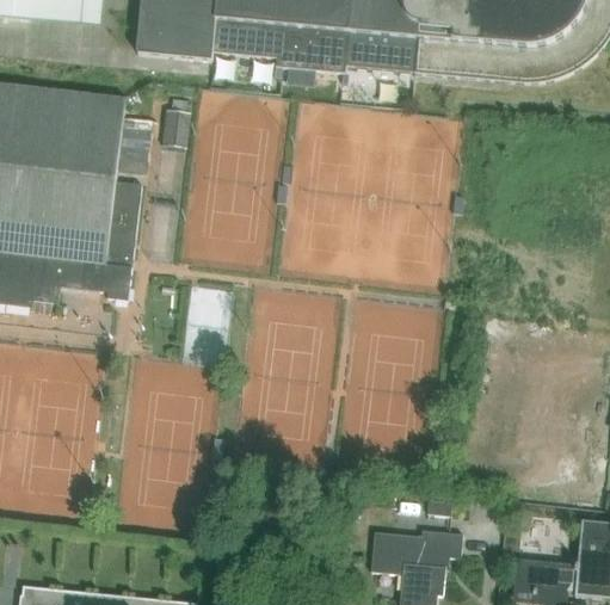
[(0,23),(98,32),(100,0),(0,0),(0,23)]
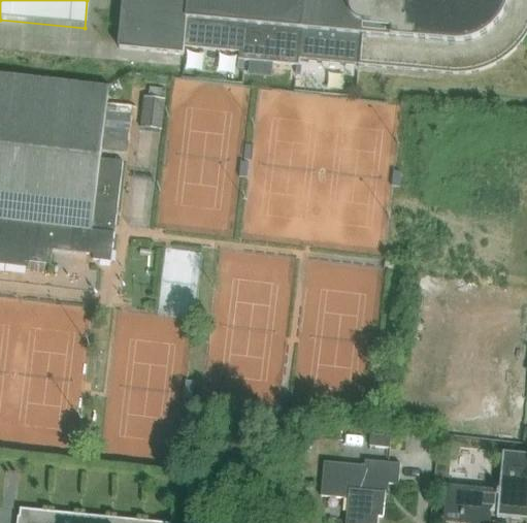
[(123,0),(119,44),(183,51),(183,43),(192,44),(238,48),(237,56),(259,58),(298,62),(298,61),(298,56),(451,69),(454,70),(460,69),(465,69),(473,68),(479,66),(486,64),(490,62),(495,60),(499,57),(504,54),(511,50),(516,44),(520,38),(524,33),(526,28),(526,0),(123,0)]
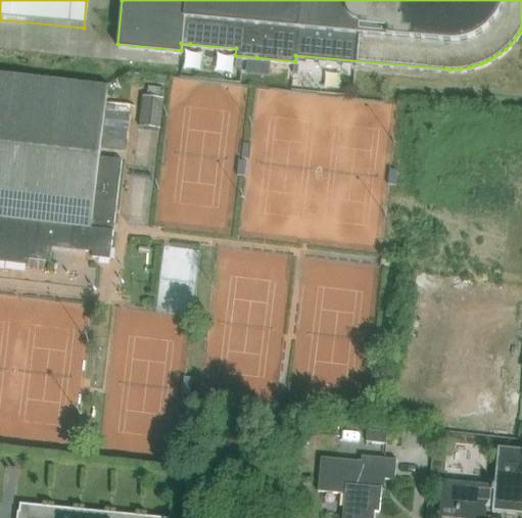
[(0,257),(27,262),(28,255),(49,259),(50,244),(92,248),(91,253),(109,255),(121,156),(99,153),(107,82),(0,68),(0,257)]
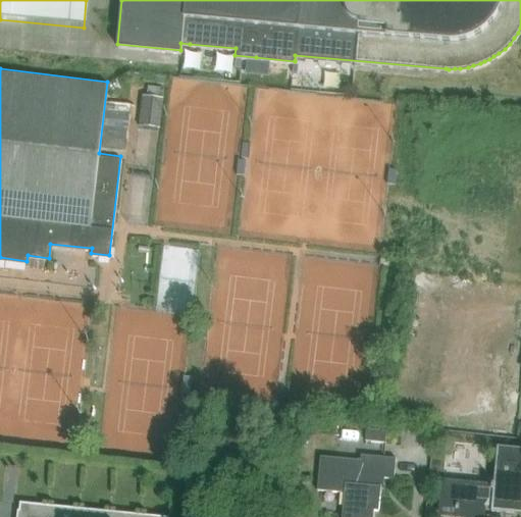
[(158,124),(162,95),(142,93),(138,122),(158,124)]
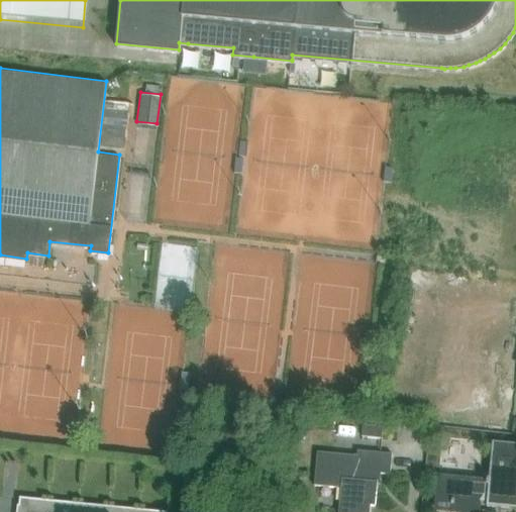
[(166,383),(166,441),(179,441),(179,383),(166,383)]
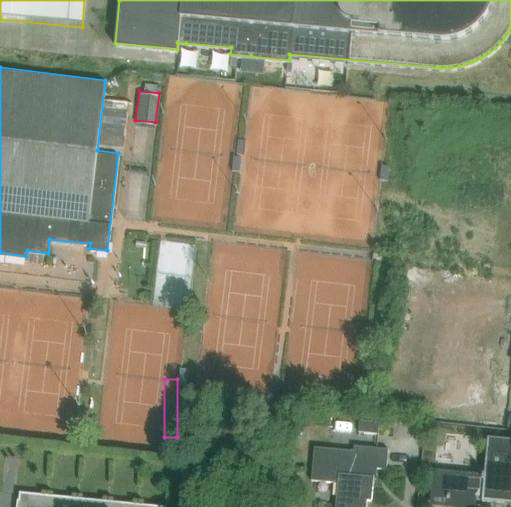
[(377,419),(358,418),(357,430),(376,431),(377,419)]
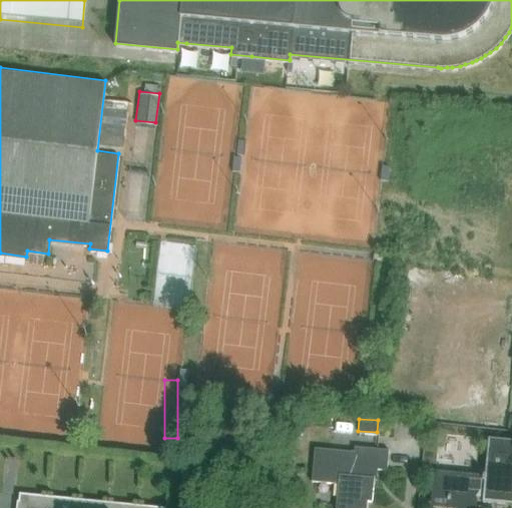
[(474,498),(476,498),(511,501),(511,437),(487,436),(484,472),(482,472),(482,474),(435,470),(432,502),(474,506),(474,498)]
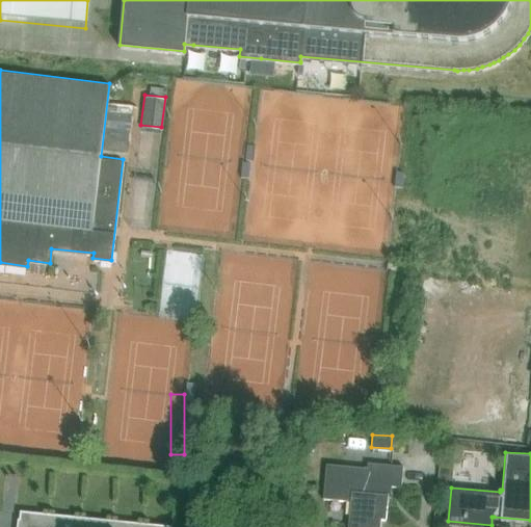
[(400,486),(402,465),(367,462),(366,467),(325,463),(321,497),(349,500),(346,526),(378,526),(379,518),(385,519),(388,484),(400,486)]
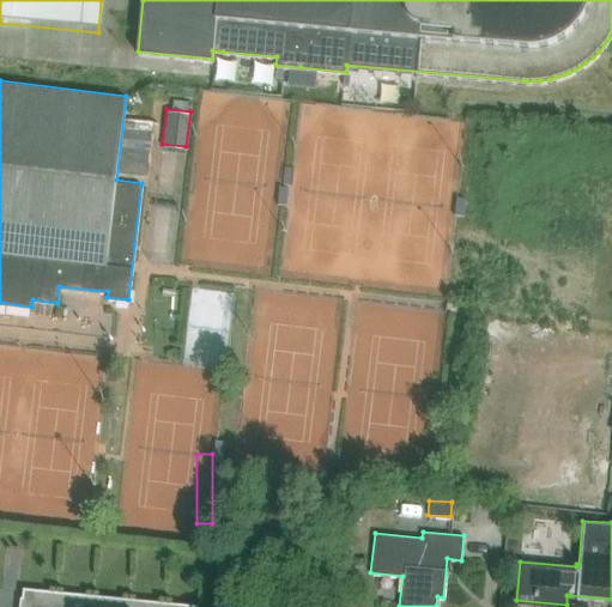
[(195,606),(197,604),(22,587),(22,596),(19,595),(18,606),(195,606)]
